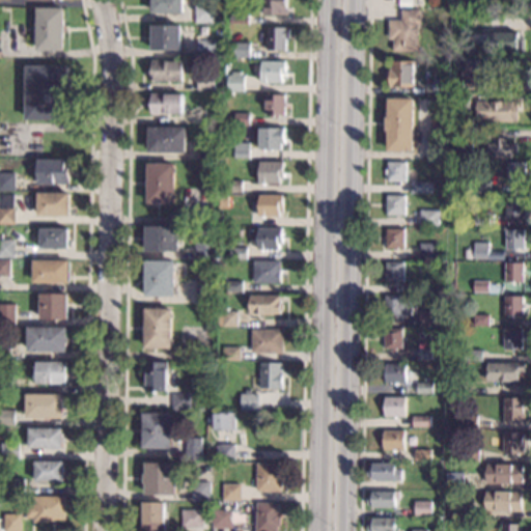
[(180,0),(180,14),(151,12),(151,0),(180,0)]
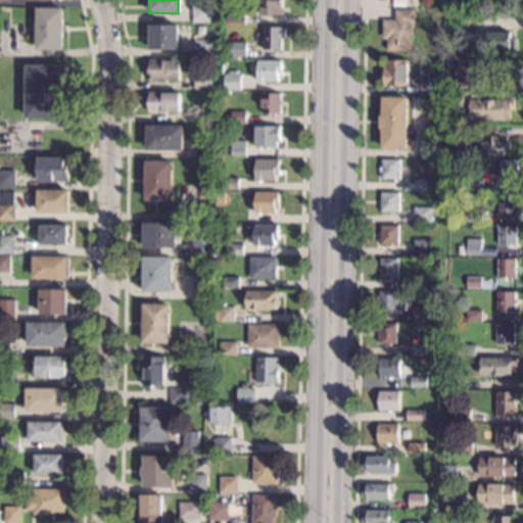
[(280,0),(280,15),(259,15),(259,0),(280,0)]
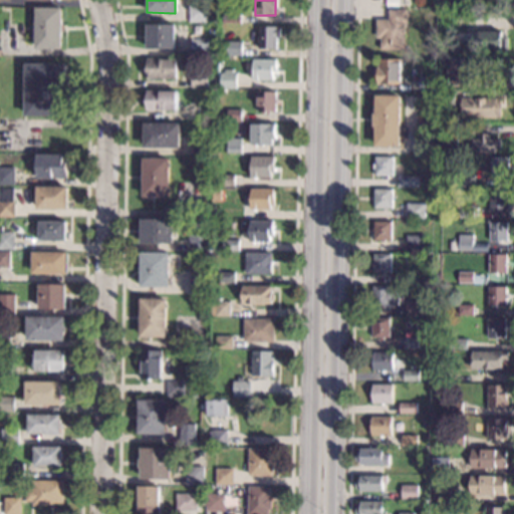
[(474,0),(474,11),(459,10),(459,0),(474,0)]
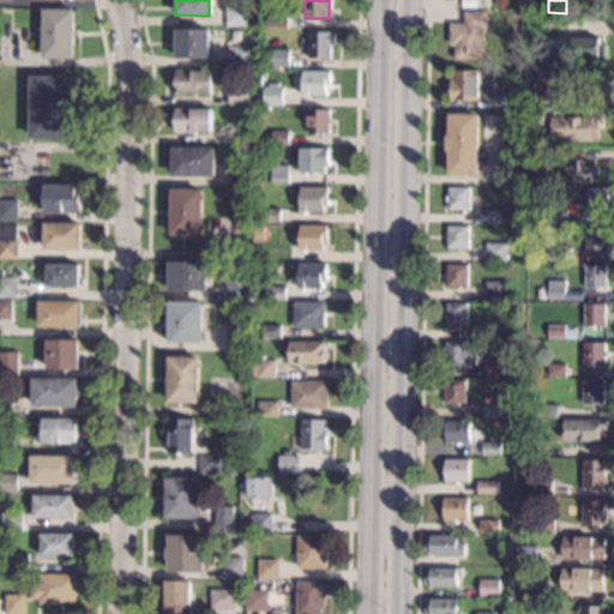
[(73,56),(43,56),(43,8),(74,10),(73,56)]
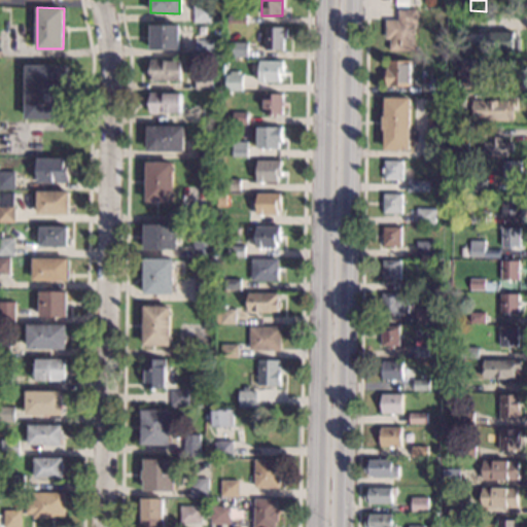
[(209,24),(192,24),(192,7),(202,7),(209,7),(209,24)]
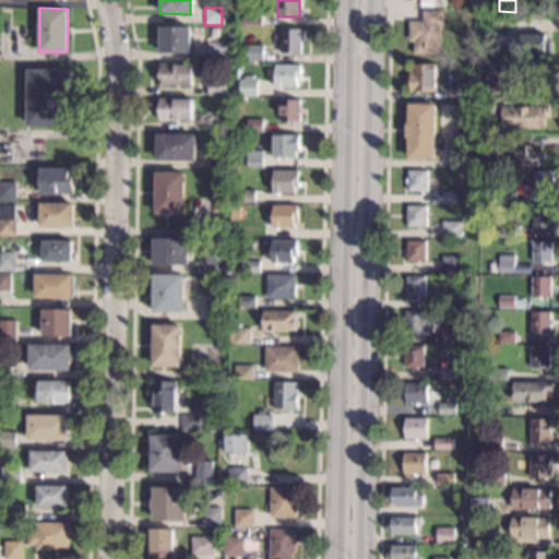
[(442,26),(439,26),(438,55),(414,54),(414,43),(409,43),(409,23),(423,23),(424,12),(442,13),(442,26)]
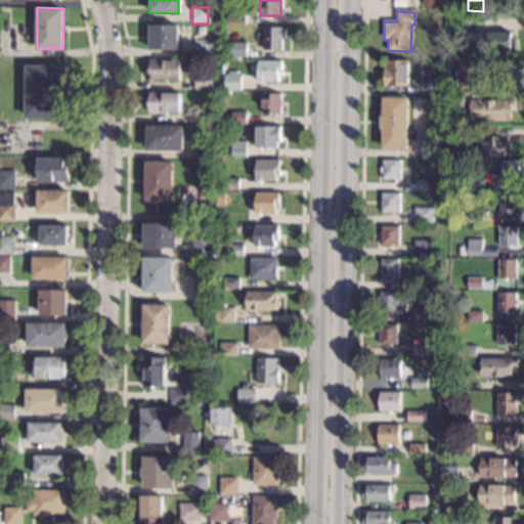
[(476,36),(462,36),(462,12),(476,13),(476,36)]
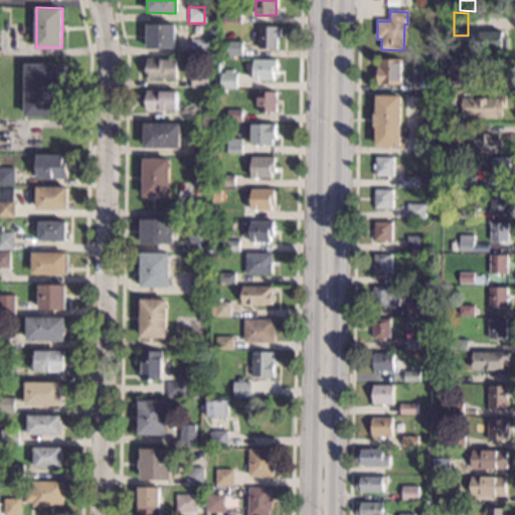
[(240,23),(222,22),(222,15),(240,16),(240,23)]
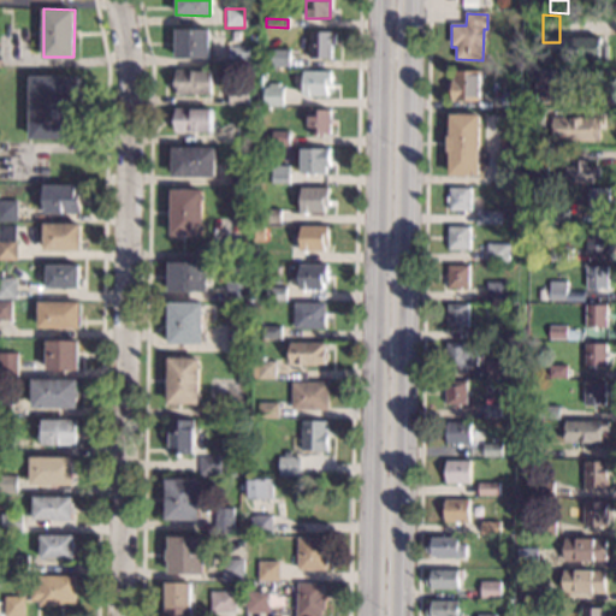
[(207,59),(175,58),(175,30),(208,31),(207,59)]
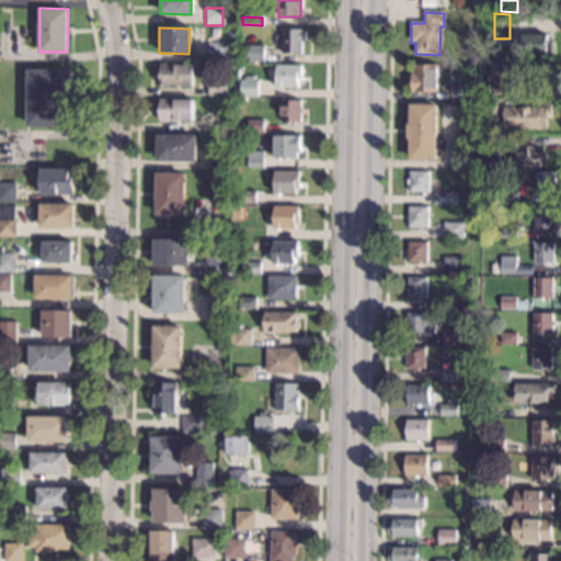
[(306,41),(302,41),(302,53),(282,53),(282,44),(283,44),(283,29),(307,30),(306,41)]
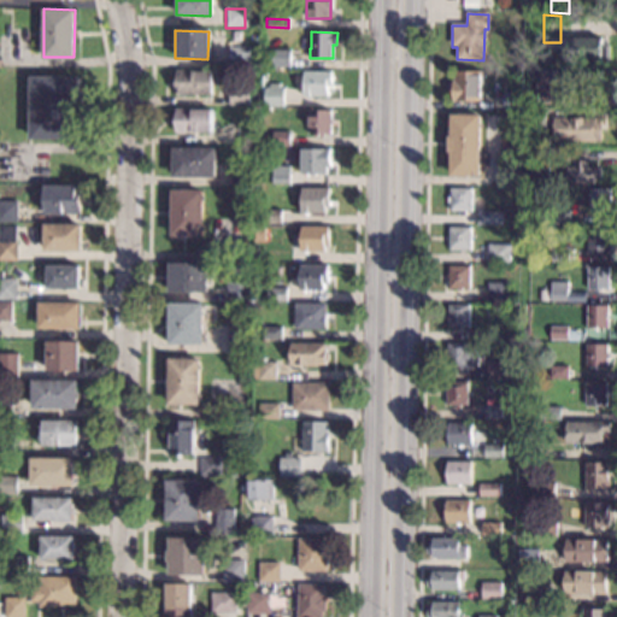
[(600,63),(566,62),(566,40),(600,41),(600,63)]
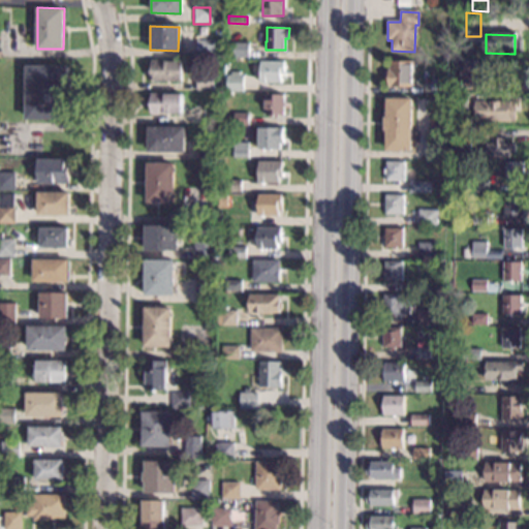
[(213,58),(195,58),(196,40),(213,40),(213,58)]
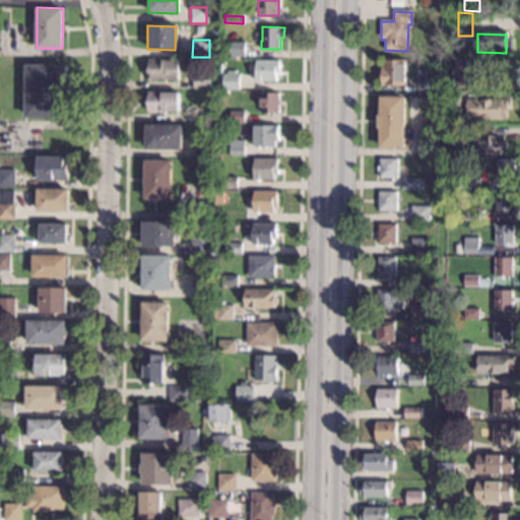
[(243,57),(229,57),(229,43),(243,44),(243,57)]
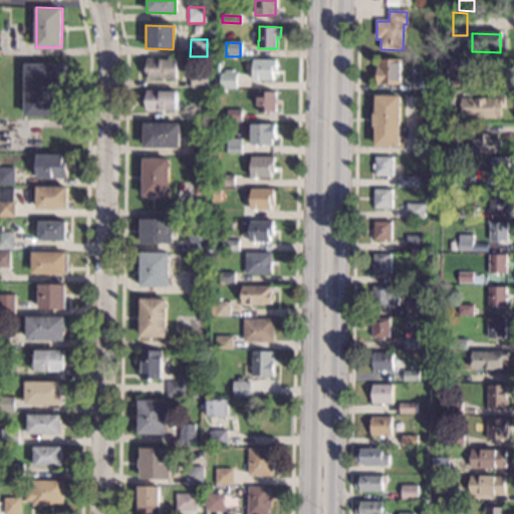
[(176,79),(147,78),(147,59),(176,60),(176,79)]
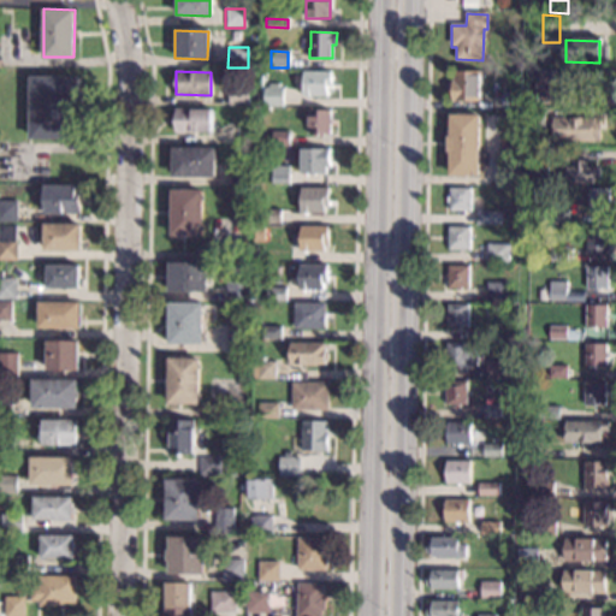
[(480,104),(451,102),(451,81),(452,81),(454,72),(481,72),(480,104)]
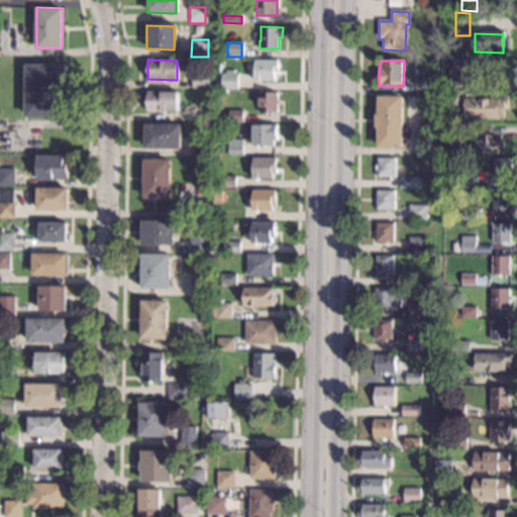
[(480,62),(479,85),(454,85),(454,76),(450,76),(450,70),(454,70),(454,61),(480,62)]
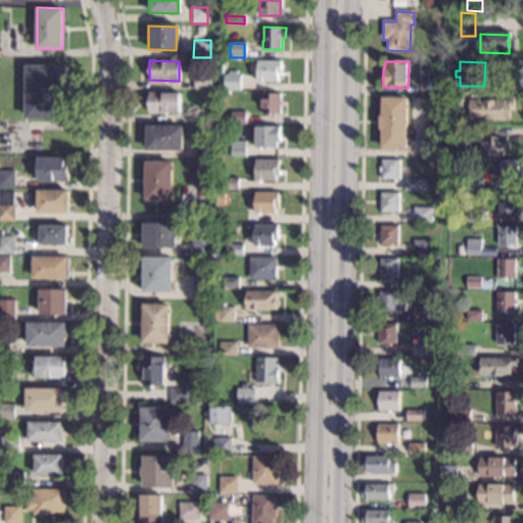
[(280,76),(278,75),(277,84),(257,83),(258,62),(280,62),(280,76)]
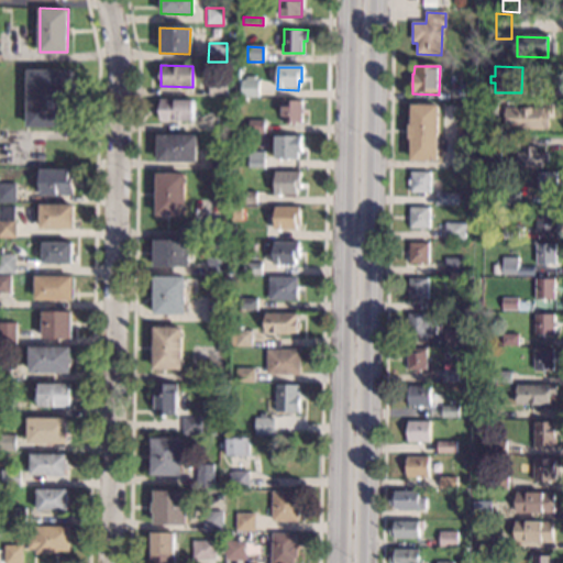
[(74,81),(76,81),(75,114),(73,114),(73,128),(26,127),(28,69),(74,70),(74,81)]
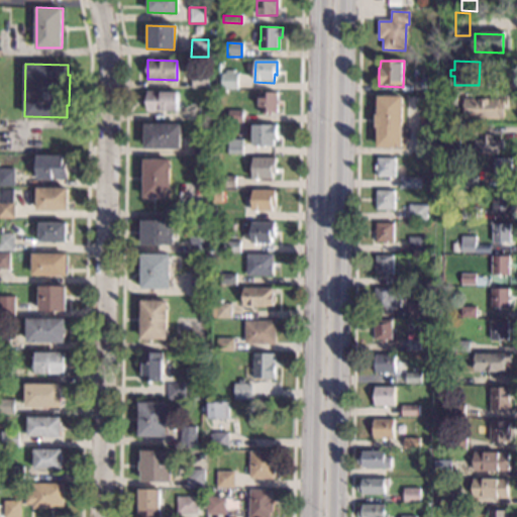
[(213,89),(193,88),(193,74),(213,75),(213,89)]
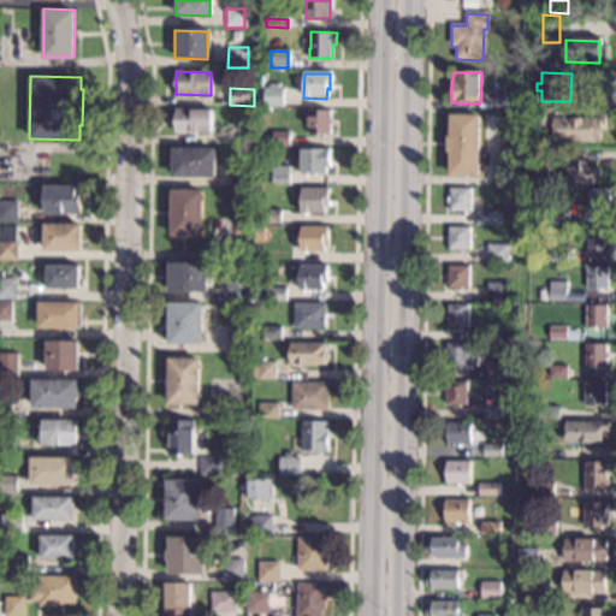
[(282,106),(264,106),(265,89),(282,90),(282,106)]
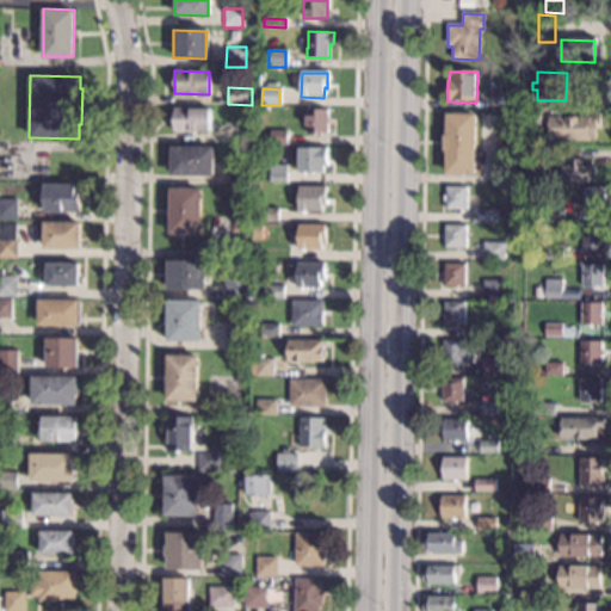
[(517,107),(498,107),(499,94),(517,94),(517,107)]
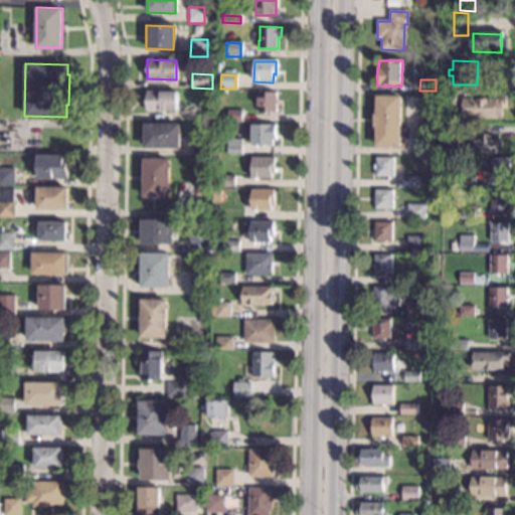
[(176,112),(145,111),(145,93),(176,94),(176,112)]
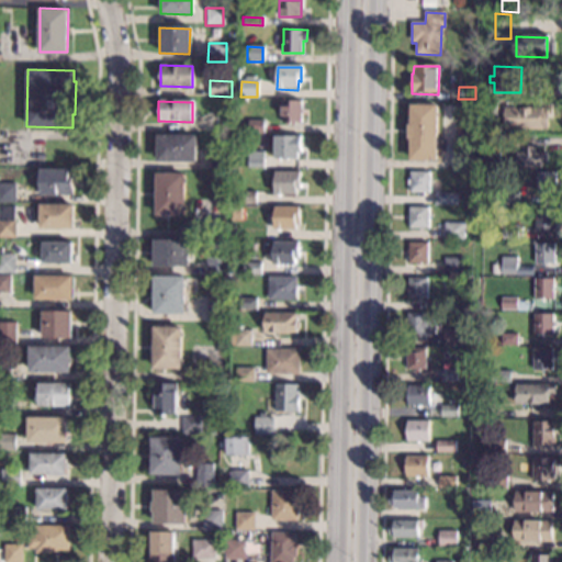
[(497,121),(480,120),(481,101),(497,101),(497,121)]
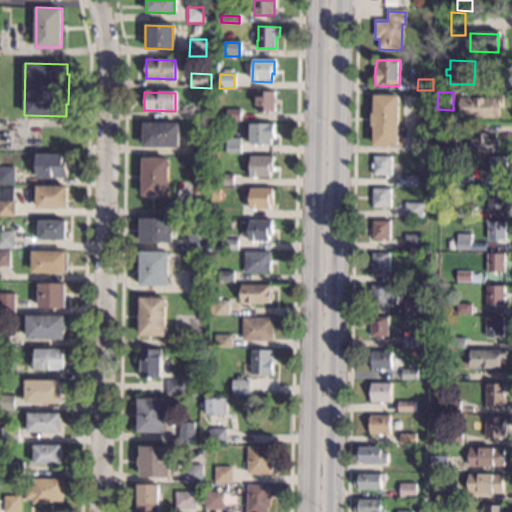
[(274,100),(276,100),(276,105),(274,105),(274,111),(256,111),(256,94),(274,94),(274,100)]
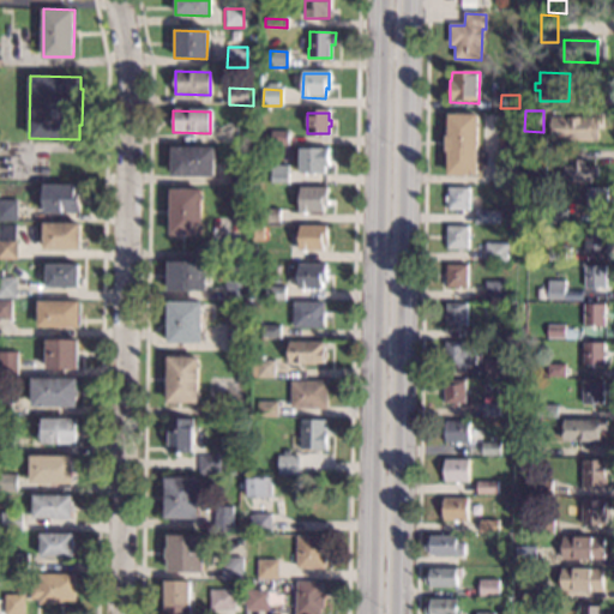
[(477,176),(447,176),(449,152),(445,152),(446,137),(449,137),(450,116),(479,118),(477,176)]
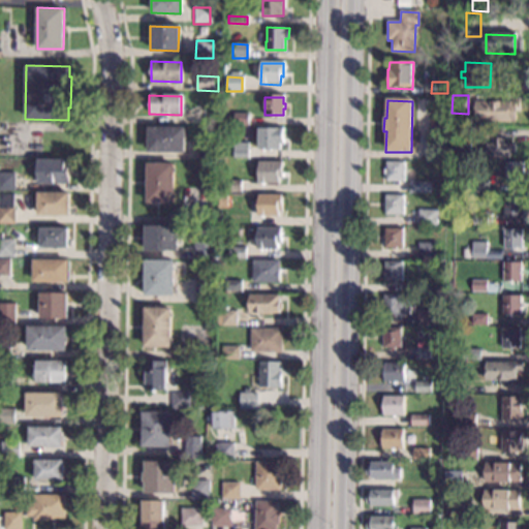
[(515,124),(474,123),(475,102),(515,103),(515,124)]
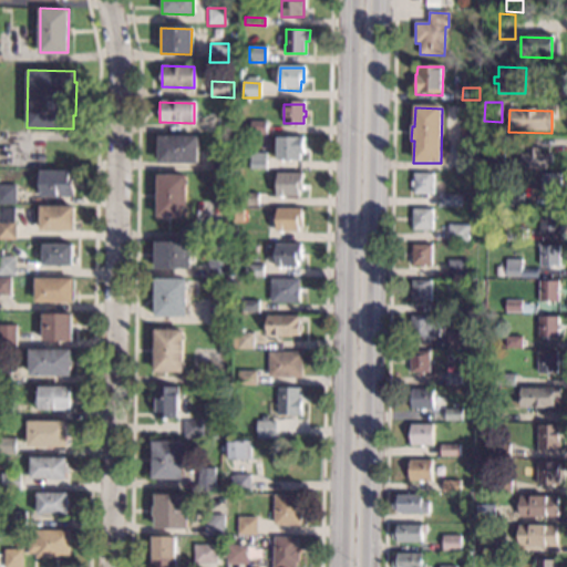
[(229,133),(213,132),(213,116),(230,116),(229,133)]
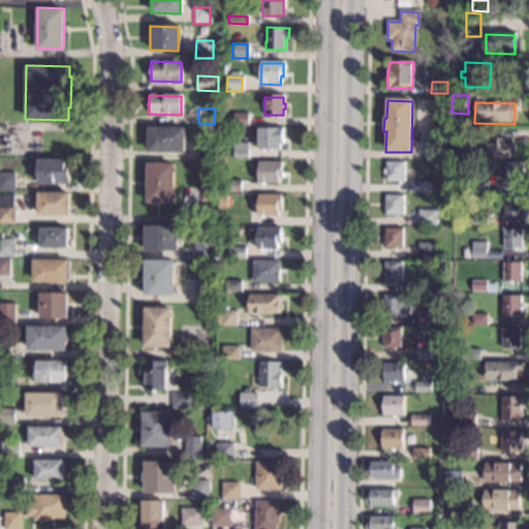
[(247,125),(232,125),(234,115),(248,115),(247,125)]
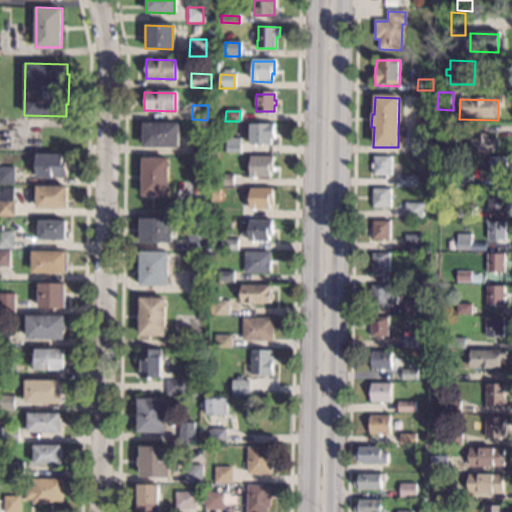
[(177,148),(142,147),(143,124),(178,125),(177,148)]
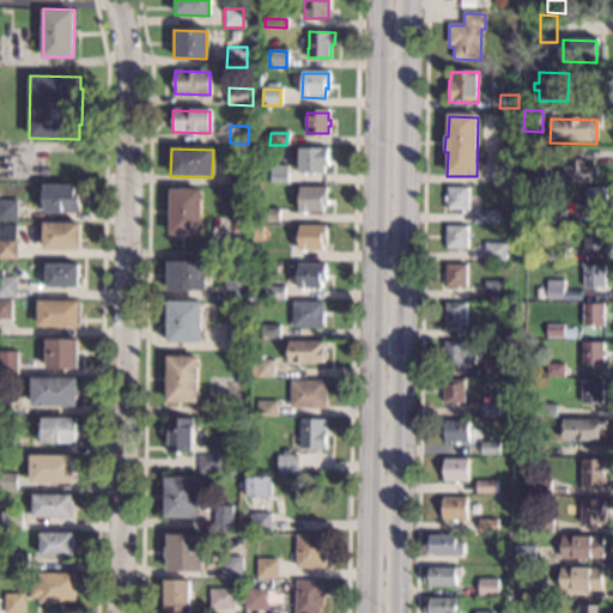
[(326,164),(323,164),(323,173),(299,173),(299,150),(326,150),(326,164)]
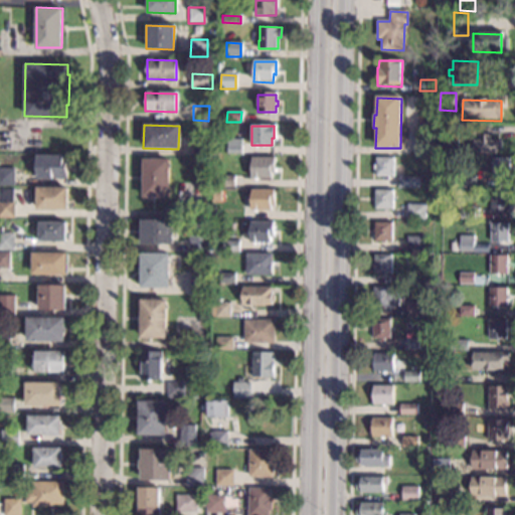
[(457,145),(445,144),(445,126),(457,127),(457,145)]
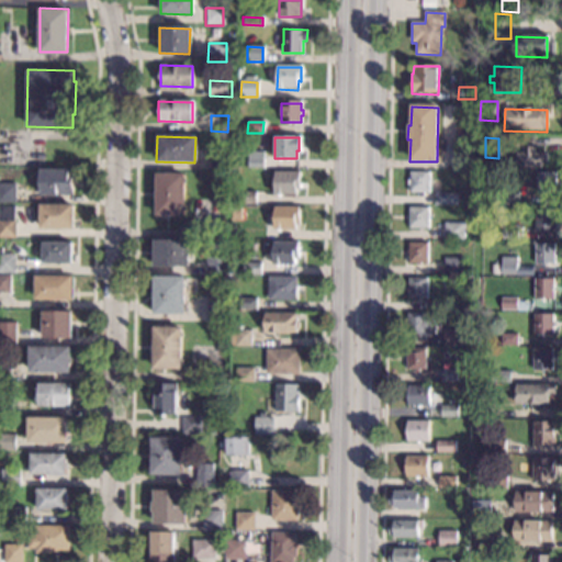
[(534,154),(546,154),(546,165),(540,165),(539,170),(516,169),(517,154),(524,154),(524,147),(534,148),(534,154)]
